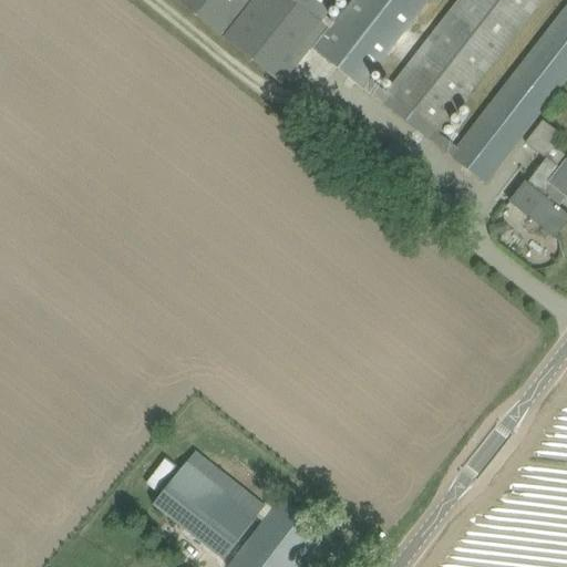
[(370,80),(431,0),(353,0),(325,39),(320,35),(327,27),(325,24),(321,22),(322,21),(339,0),(255,0),(235,26),(232,23),(249,0),(175,0),(220,37),(222,35),(225,38),(225,39),(281,84),(298,63),(310,48),(468,171),(485,185),(538,116),(566,79),(566,3),(553,23),(465,135),(454,148),(439,135),(441,132),(540,0),(461,0),(388,94),(380,89),(370,80)]
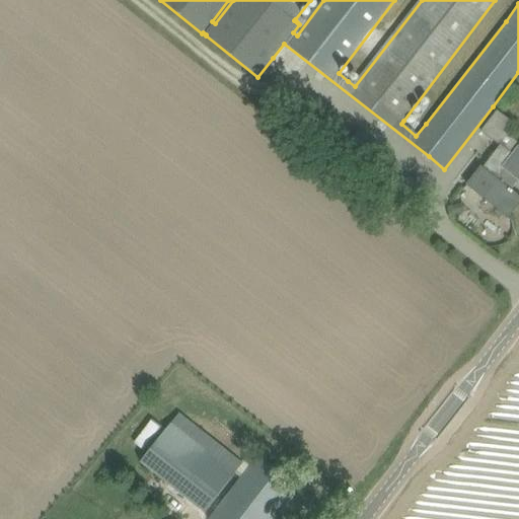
[(518,205),(518,196),(512,191),(518,180),(518,142),(504,131),(512,122),(498,110),(482,131),(501,146),(484,168),(482,167),(469,181),(497,203),(494,206),(509,218),(518,205)]
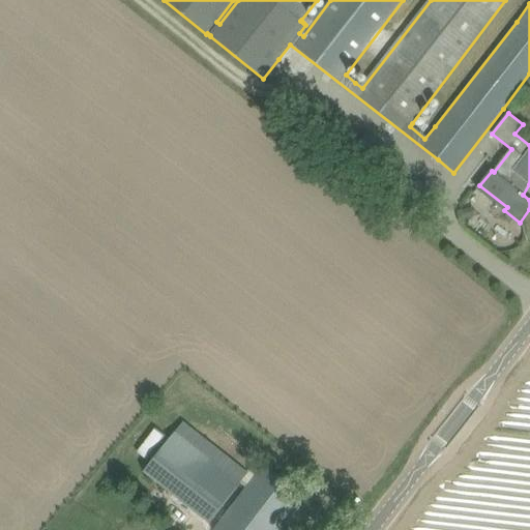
[(471,208),(462,211),(465,221),(474,217),(471,208)]
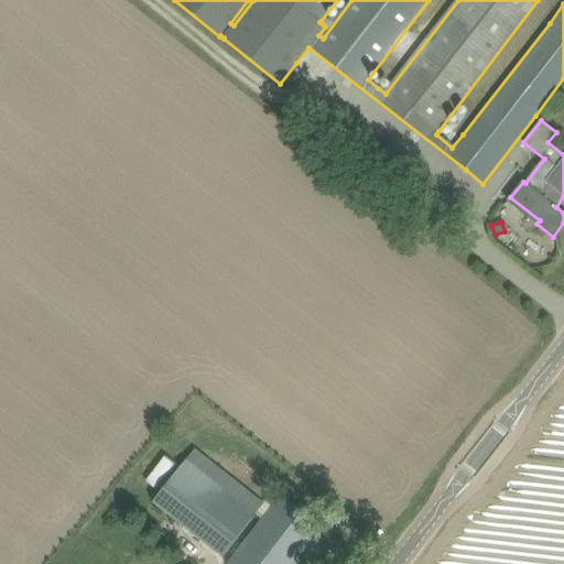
[(221,555),(256,511),(186,458),(152,503),(221,555)]
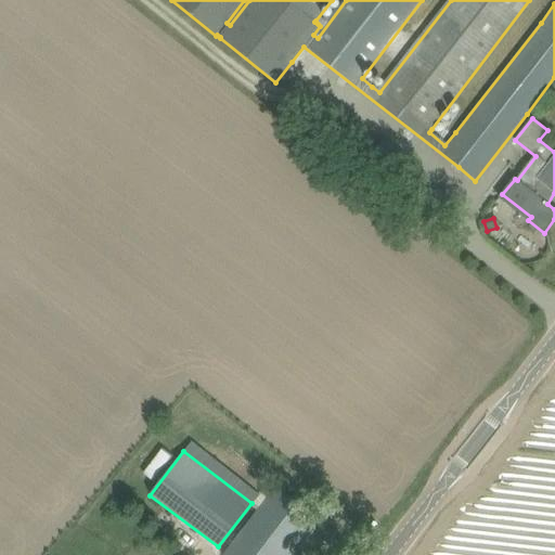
[(292,554),(320,520),(302,507),(275,487),(223,554),(292,554)]
